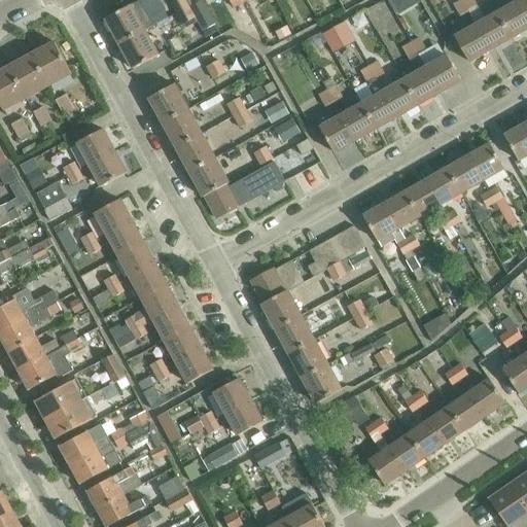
[(132,6),(106,21),(119,45),(145,31),(155,27),(154,26),(168,18),(157,0),(143,0),(141,2),(132,6)]
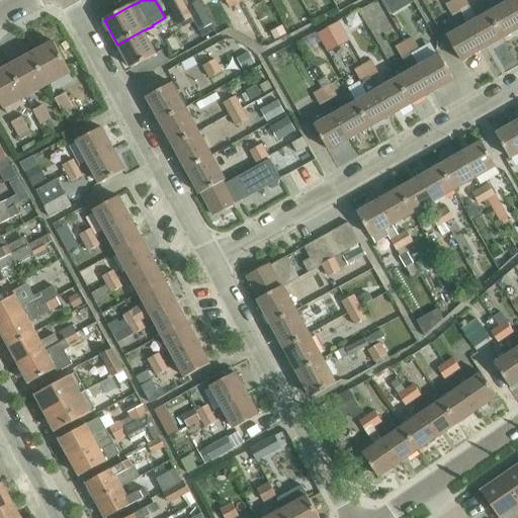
[(173,14),(187,6),(183,0),(172,0),(168,3),(173,14)]
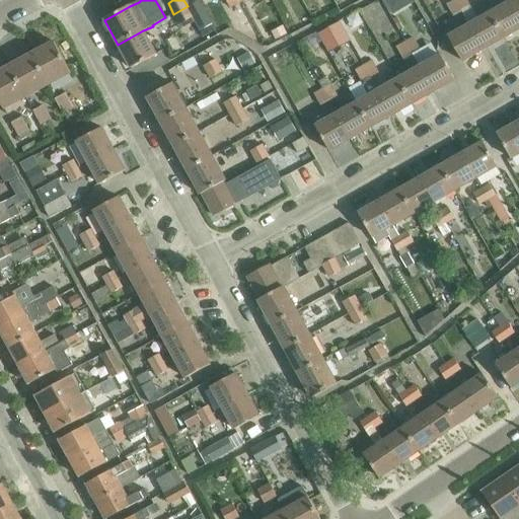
[(242,3),(240,0),(226,0),(231,9),(242,3)]
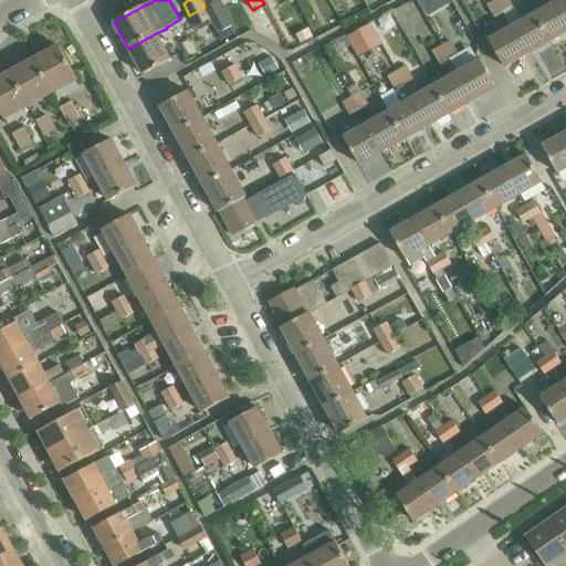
[(451,0),(418,0),(419,0),(429,18),(453,2),(451,0)]
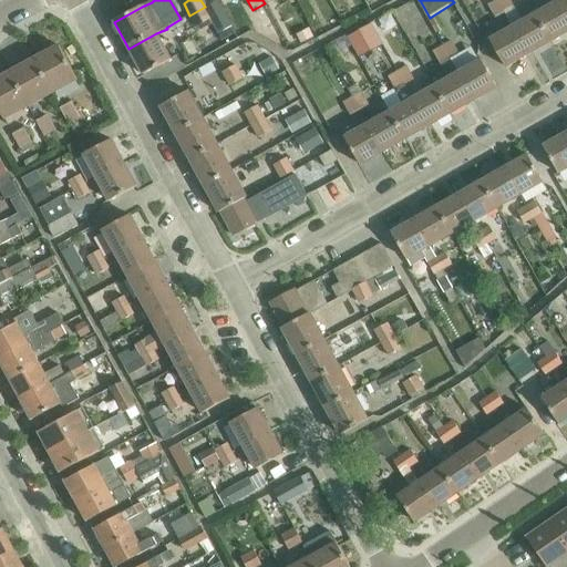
[(496,18),(505,13),(497,0),(496,0),(487,4),(496,18)]
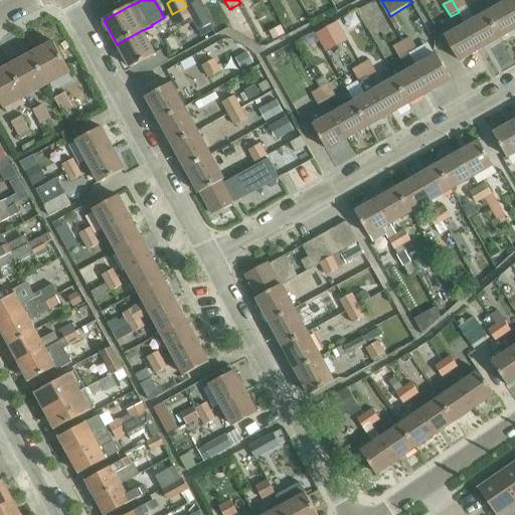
[(500,38),(487,14),(475,20),(463,0),(452,0),(459,12),(466,25),(467,25),(480,49),(500,38)]
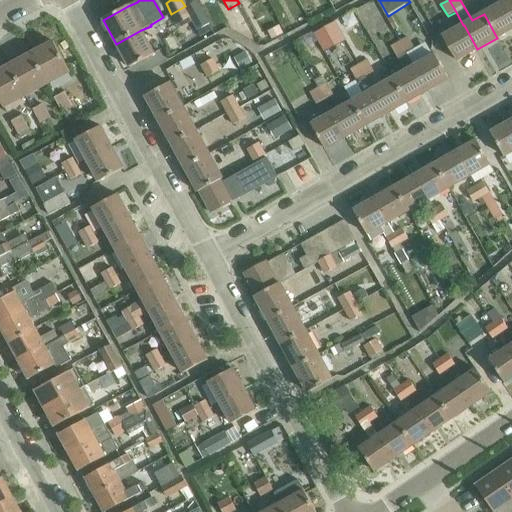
[(484,14),(497,38),(511,29),(511,16),(504,2),(484,14)]
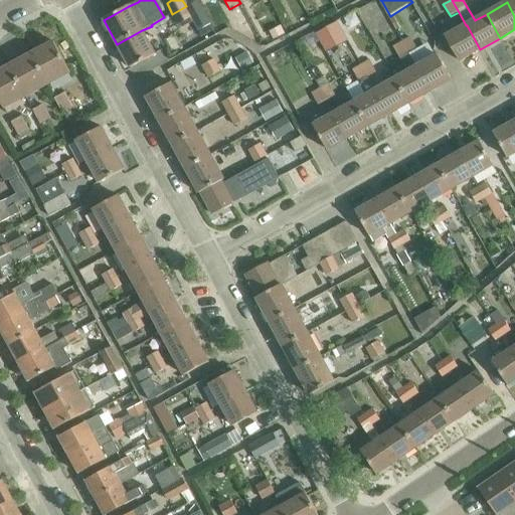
[(186,6),(172,14),(178,25),(192,17),(186,6)]
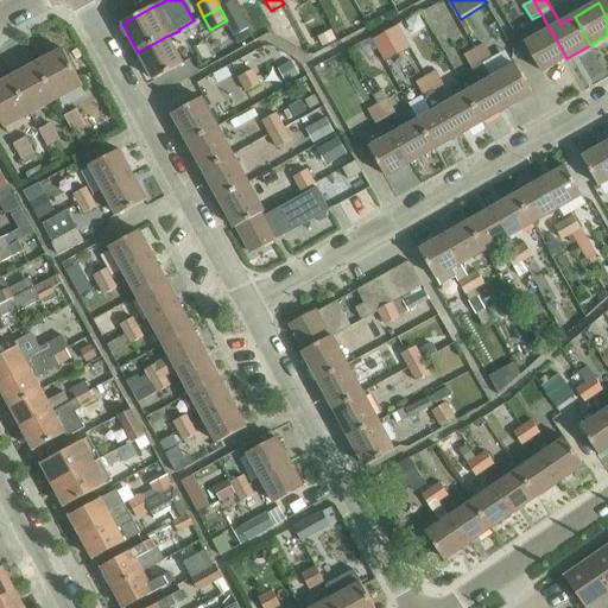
[(397,27),(373,42),(379,52),(403,39),(397,27)]
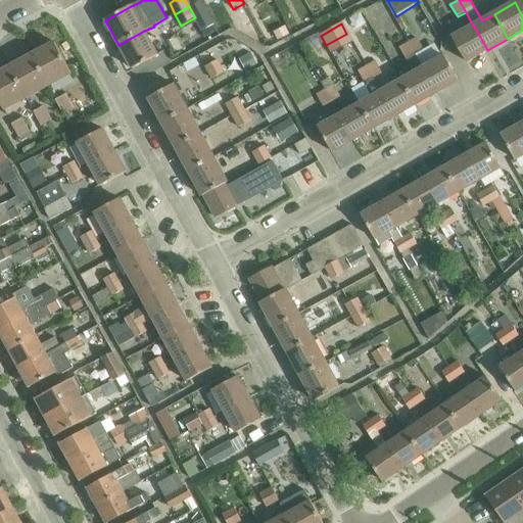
[(467,62),(487,50),(474,26),(473,26),(453,38),(467,62)]
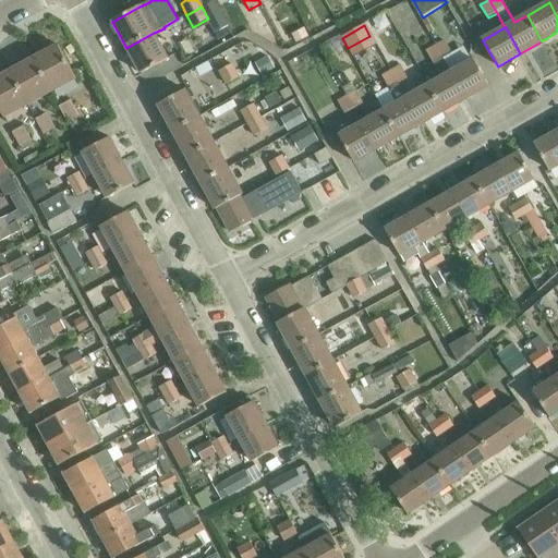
[(304,28),(292,35),(296,44),(308,37),(304,28)]
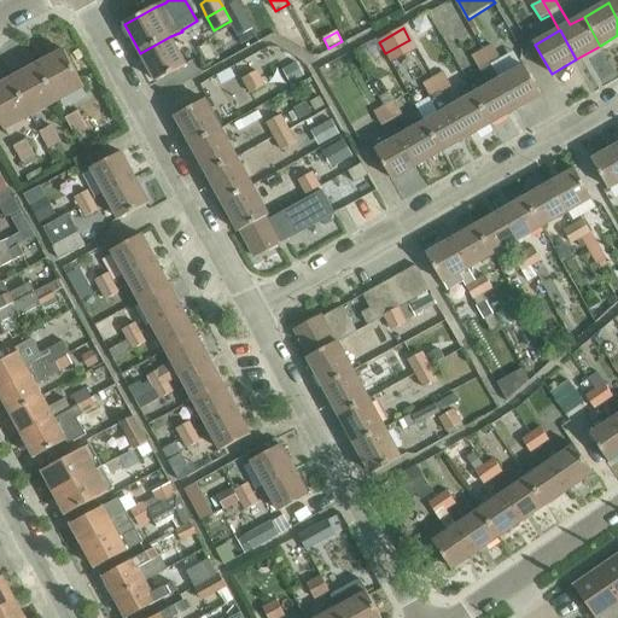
[(187,66),(170,36),(140,53),(157,82),(187,66)]
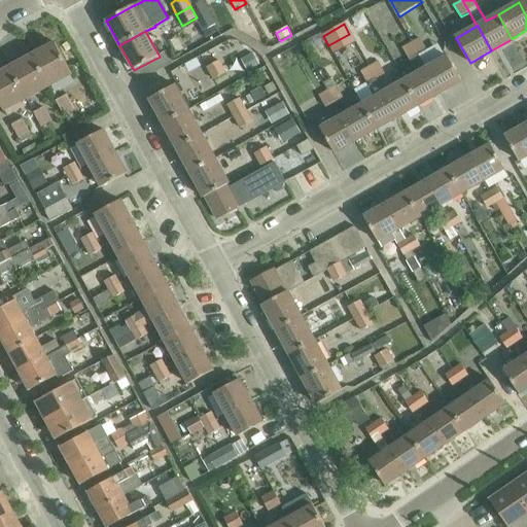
[(420,38),(411,43),(418,56),(427,50),(420,38)]
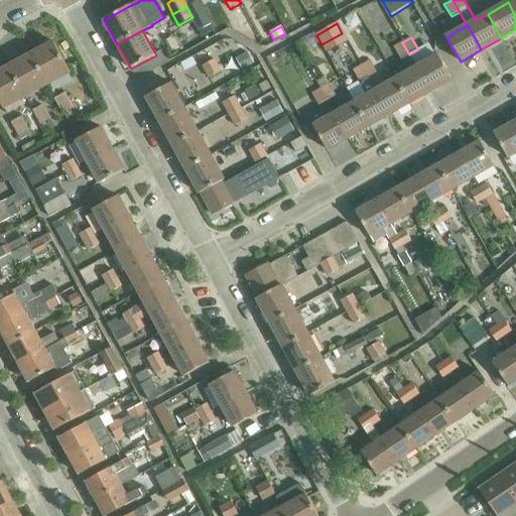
[(32,54),(48,86),(72,74),(54,42),(32,54)]
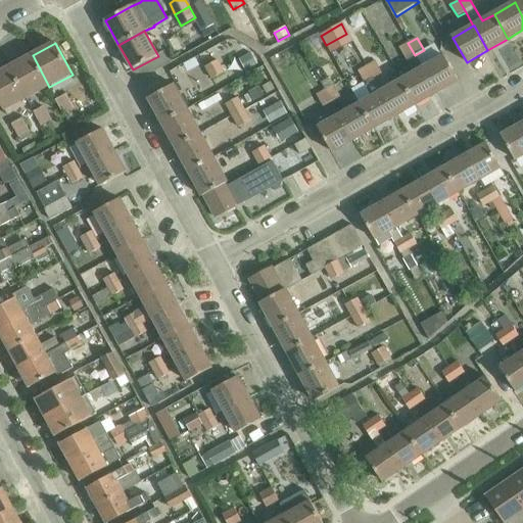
[(401,80),(416,104),(436,93),(422,67),(422,68),(415,55),(408,43),(399,48),(414,73),(401,80)]
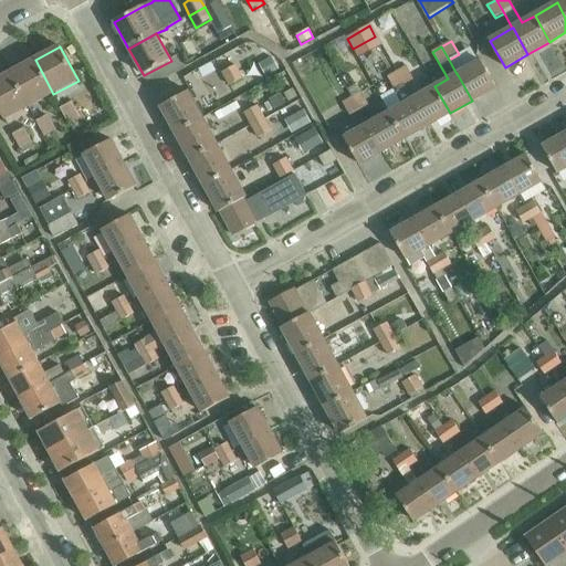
[(272,58),(260,64),(266,76),(279,70),(272,58)]
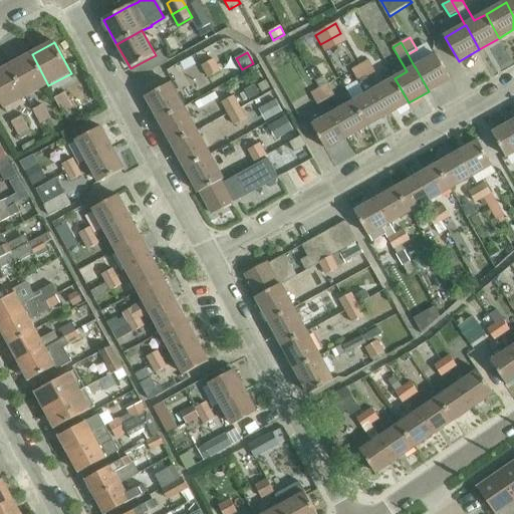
[(10,66),(27,97),(48,85),(32,54),(10,66)]
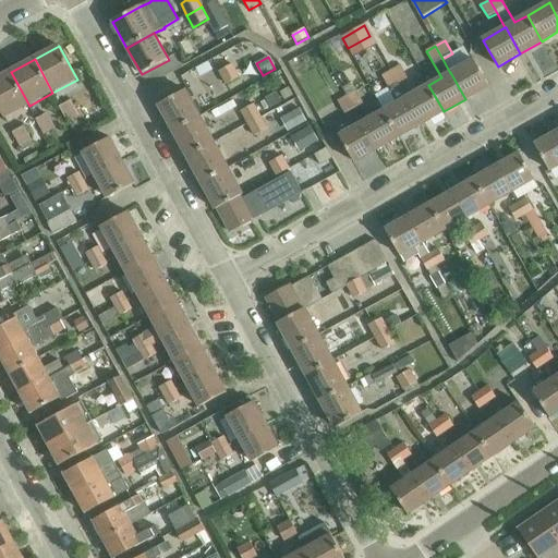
[(450,72),(465,99),(488,85),(473,59),(450,72)]
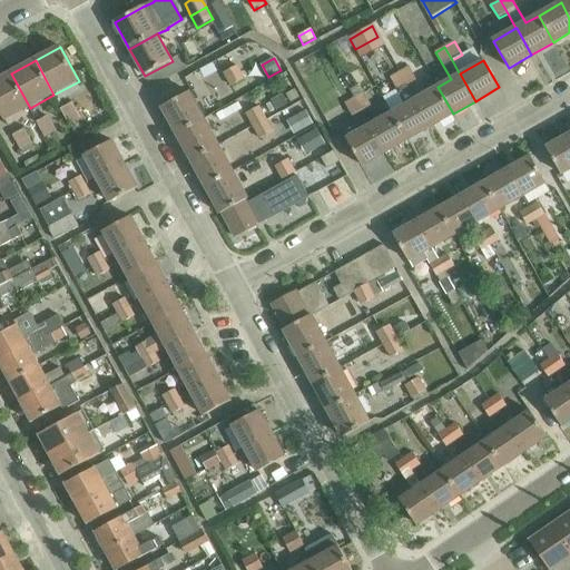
[(245,79),(238,66),(224,75),(231,87),(245,79)]
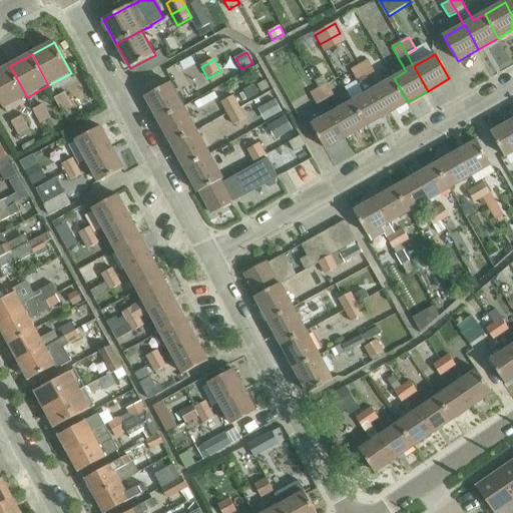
[(360,64),(367,77),(375,72),(368,59),(360,64)]
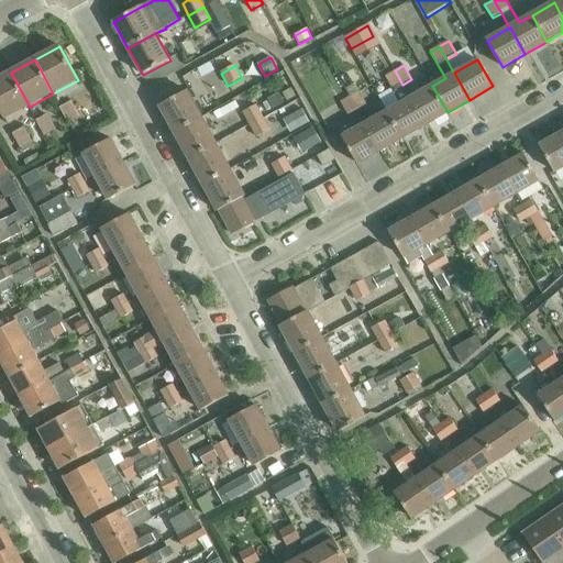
[(403,85),(395,70),(385,76),(393,89),(403,85)]
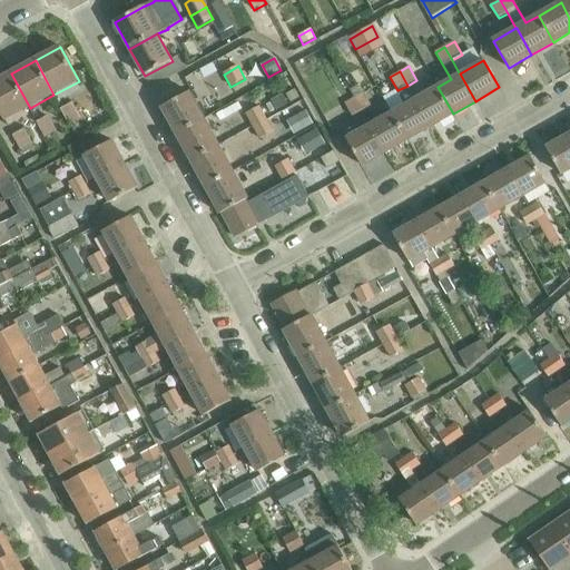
[(30,108),(11,74),(0,79),(0,111),(6,121),(30,108)]
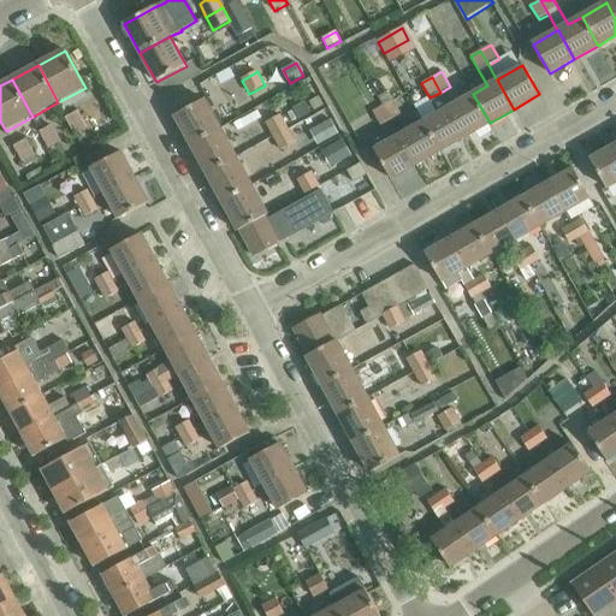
[(430,98),(415,106),(424,122),(440,150),(465,137),(449,108),(439,93),(430,98)]
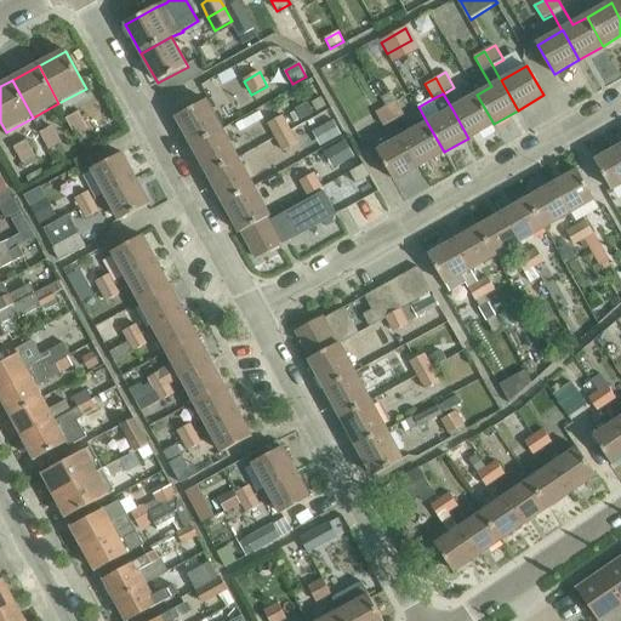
[(453,109),(468,138),(494,124),(477,95),(453,109)]
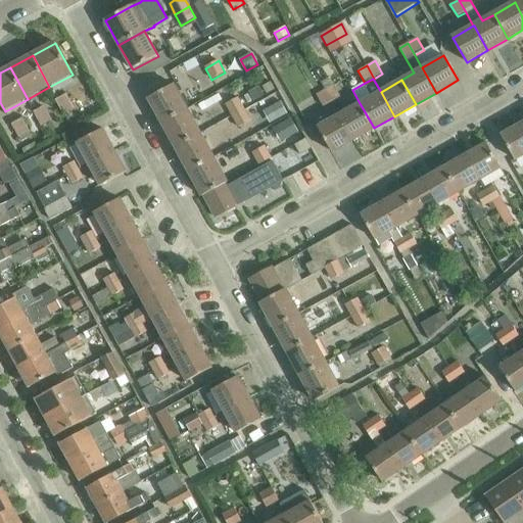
[(270,82),(262,87),(266,94),(274,89),(270,82)]
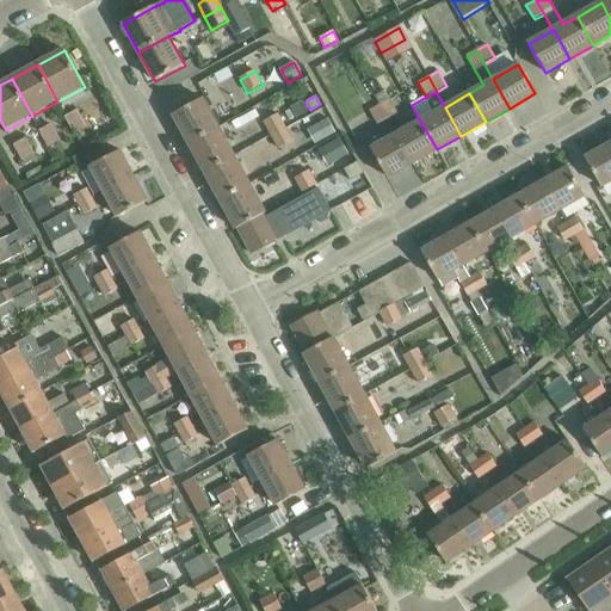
[(173,115),(189,143),(218,128),(203,99),(173,115)]
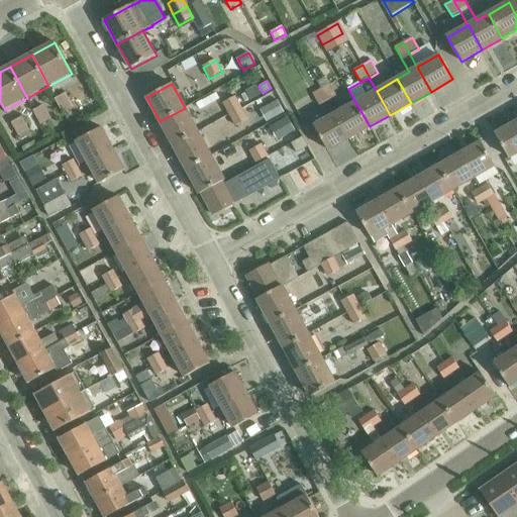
[(322,89),(328,101),(336,96),(330,85),(322,89)]
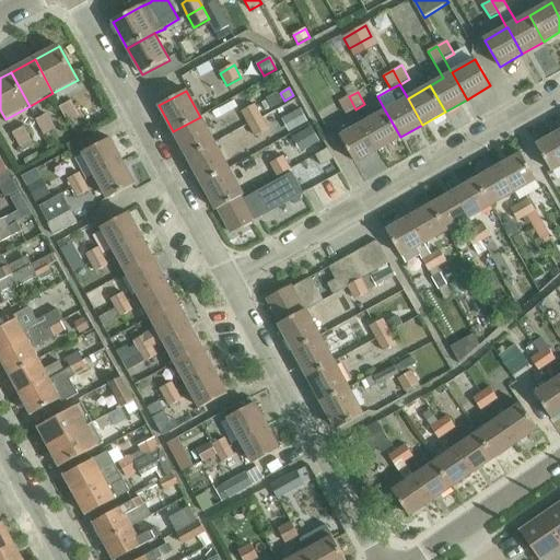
[(277,93),(266,98),(271,109),(283,103),(277,93)]
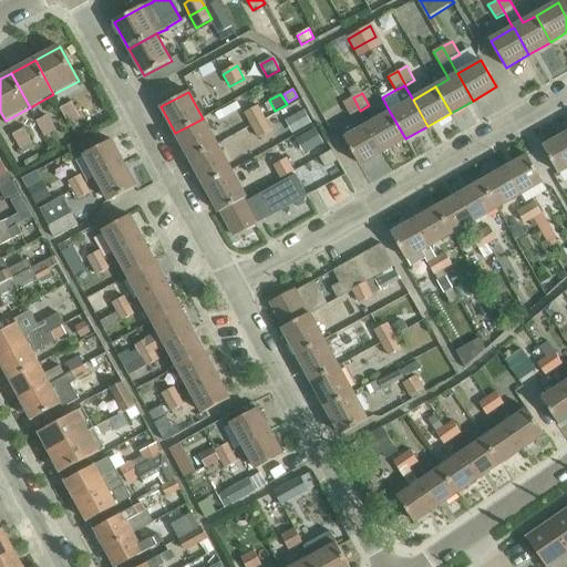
[(360,111),(353,98),(343,102),(350,115),(360,111)]
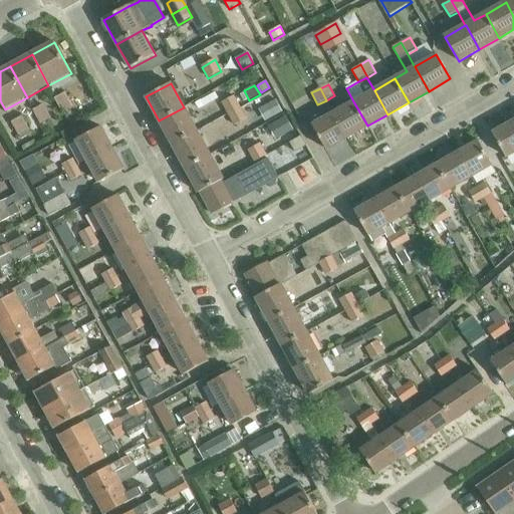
[(65,92),(54,98),(62,112),(73,106),(65,92)]
